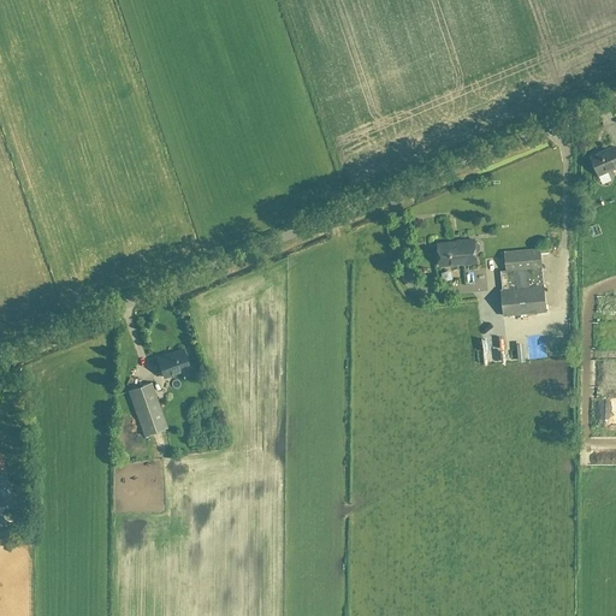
[(591,158),(598,176),(615,167),(615,152),(614,147),(603,150),(603,153),(591,158)]
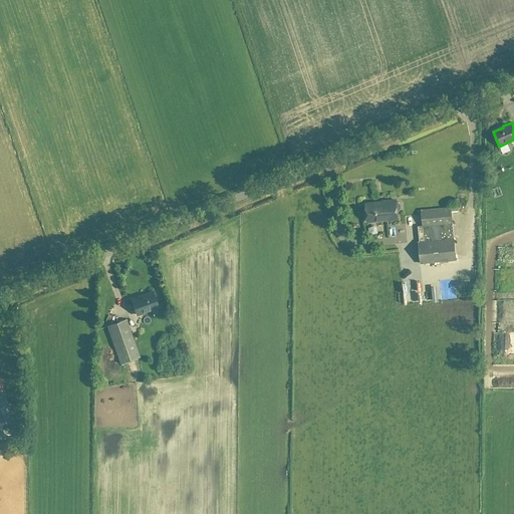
[(381,202),(365,204),(367,221),(386,220),(398,219),(397,210),(399,210),(400,208),(400,204),(398,202),(396,203),(396,200),(381,202)]
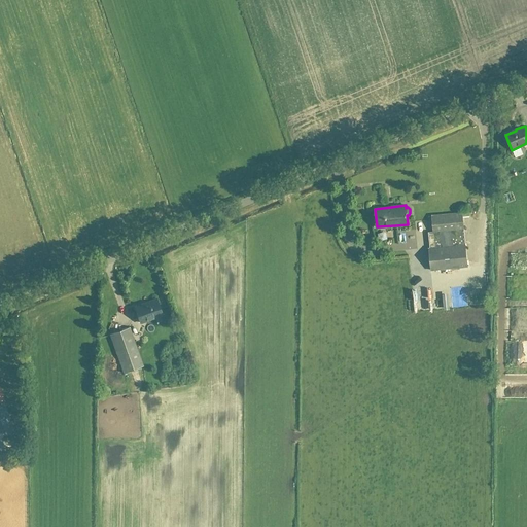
[(462,213),(431,215),(431,219),(433,233),(463,230),(462,213)]
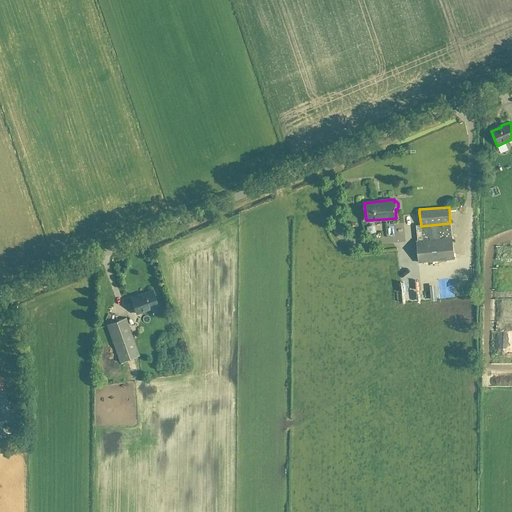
[(428,262),(433,262),(454,260),(452,237),(416,241),(418,263),(428,262)]
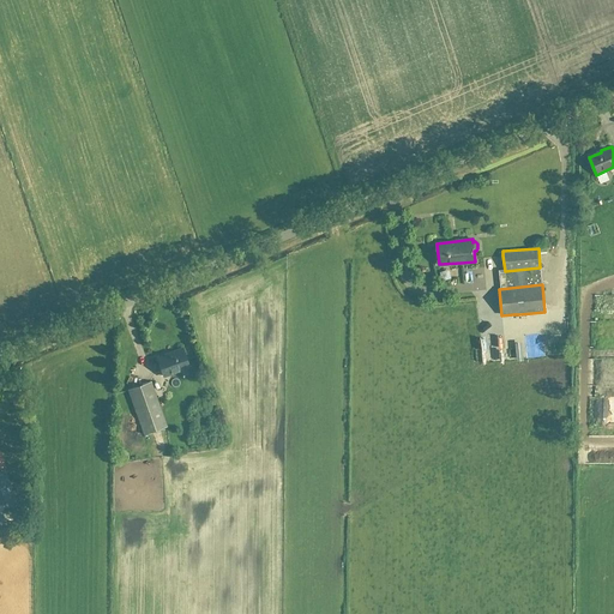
[(160,363),(163,377),(181,371),(188,368),(181,349),(157,357),(160,363)]
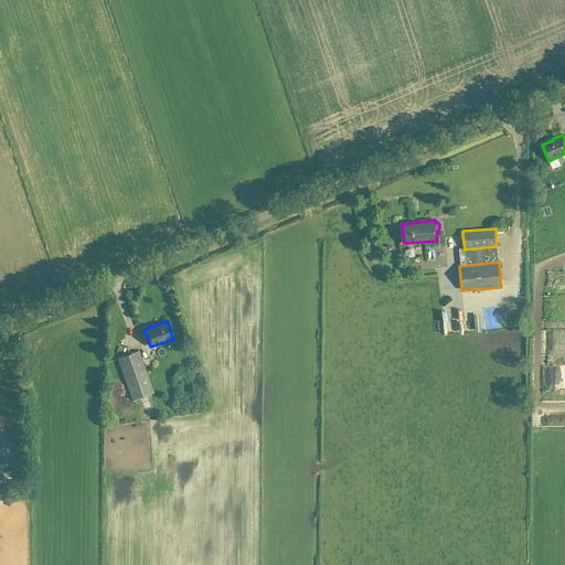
[(147,373),(138,351),(117,359),(132,400),(139,397),(153,393),(147,373)]
